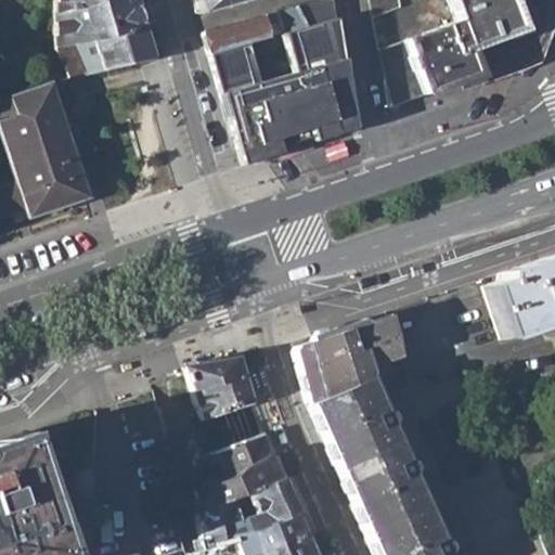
[(51,0),(53,49),(67,80),(80,77),(73,48),(90,43),(98,73),(142,61),(153,59),(136,0),(51,0)]
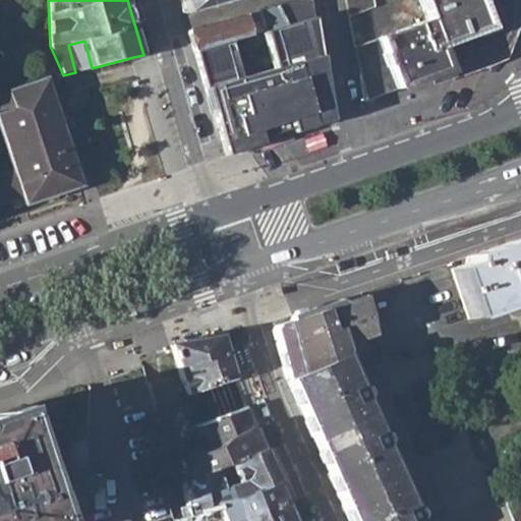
[(184,11),(224,0),(181,0),(181,1),(184,11)]
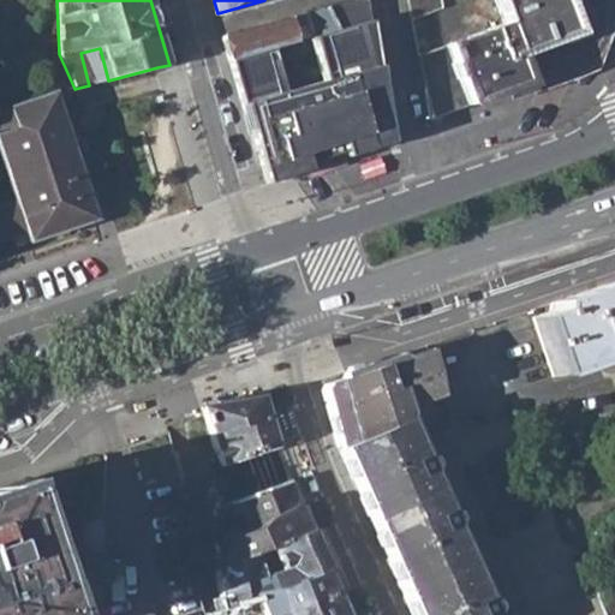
[(274,48),(231,59),(260,165),(279,160),(284,178),(390,142),(377,59),(376,54),(366,0),(358,0),(326,10),(335,31),(312,37),(328,83),(286,91),(274,48)]
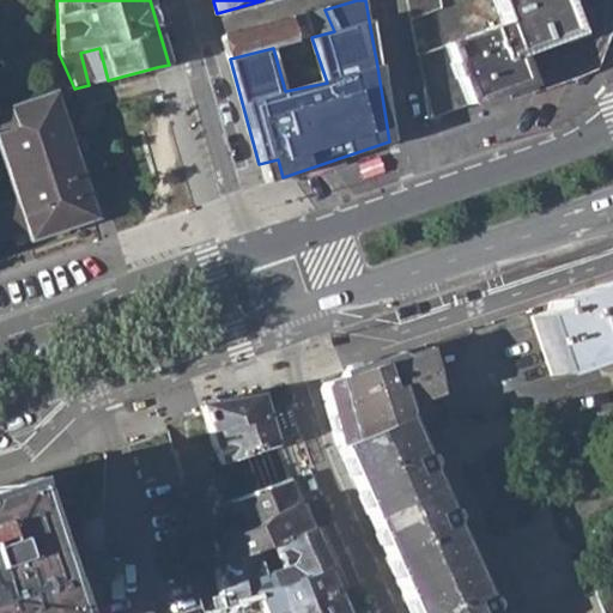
[(441,10),(438,0),(408,0),(412,20),(441,10)]
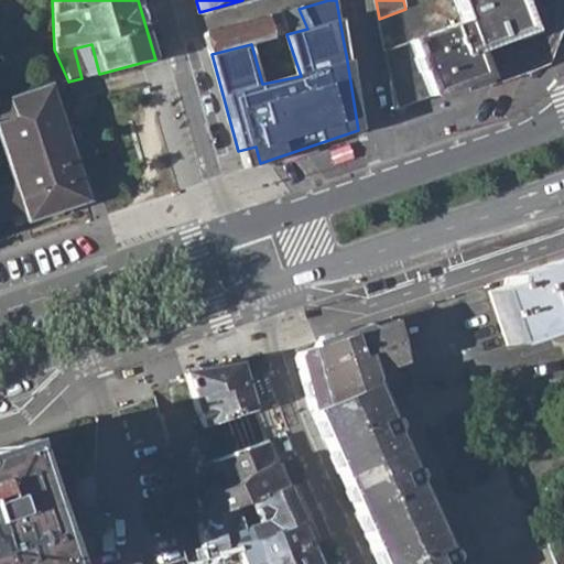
[(409,41),(431,97),(464,85),(467,93),(522,73),(535,67),(539,65),(550,55),(555,47),(560,39),(563,28),(563,25),(563,1),(563,0),(454,0),(463,22),(409,41)]
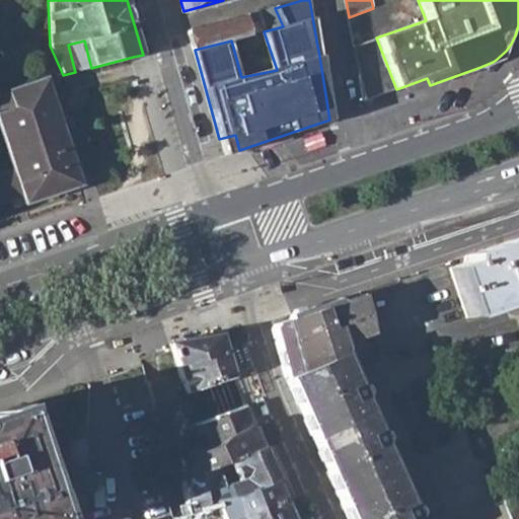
[(275,8),(189,30),(195,50),(231,41),(264,31),(283,26),(275,8)]
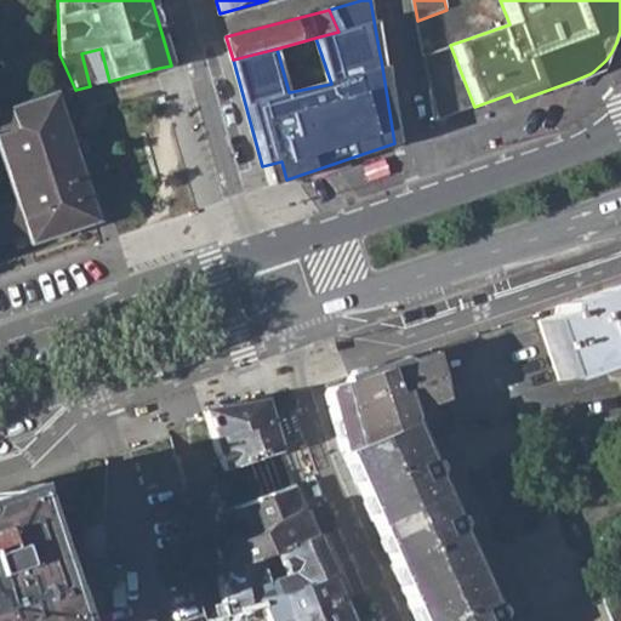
[(474,107),(450,45),(423,55),(434,121),(474,107)]
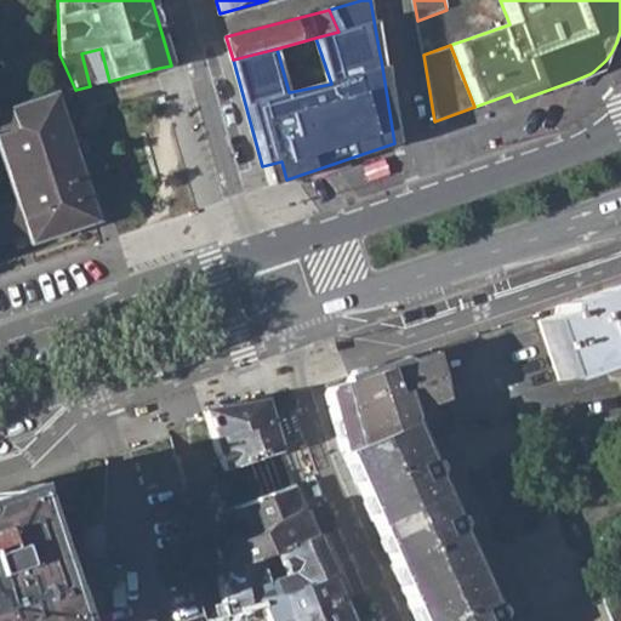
[(0,243),(12,240),(17,249),(97,223),(61,118),(52,95),(9,109),(15,130),(0,134),(0,157),(15,204),(0,208),(0,243)]
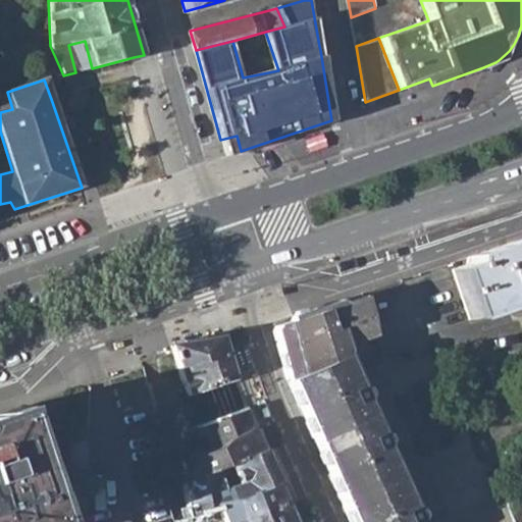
[(237,136),(220,140),(225,156),(241,151),(237,136)]
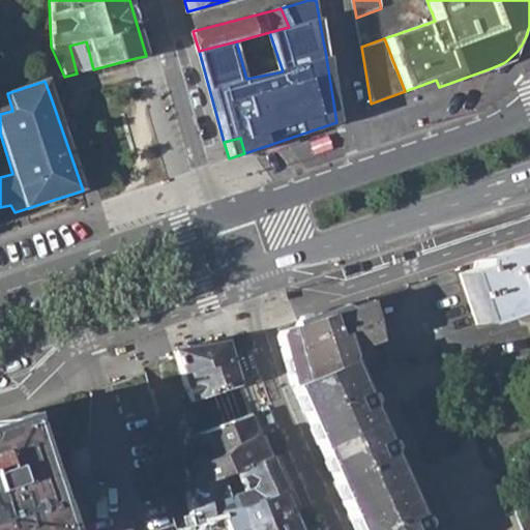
[(463,270),(480,323),(529,306),(529,243),(475,262),(476,266),(463,270)]
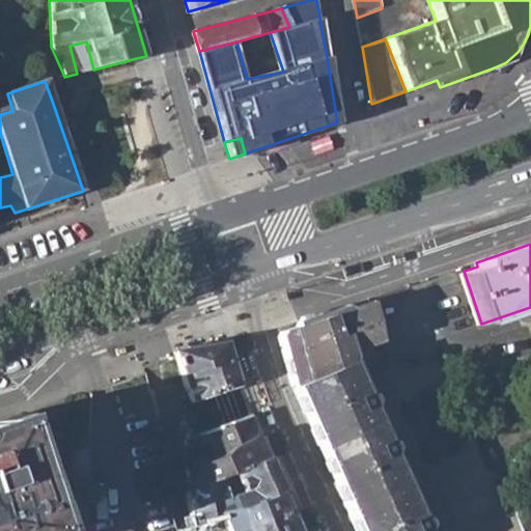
[(280,337),(294,382),(352,363),(354,355),(363,353),(368,344),(381,341),(370,297),(346,304),(301,319),(300,326),(284,331),(280,337)]
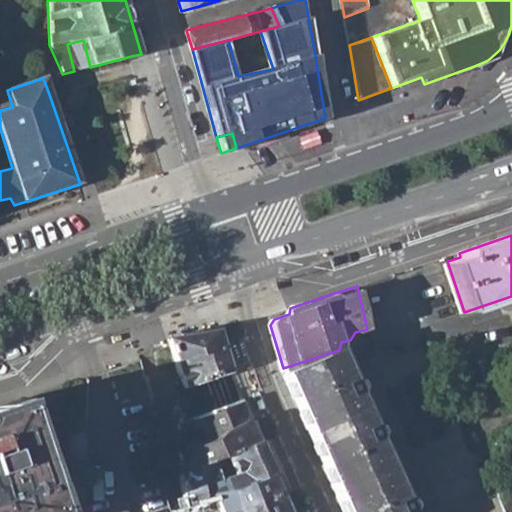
[(168,338),(188,388),(232,372),(219,330),(168,338)]
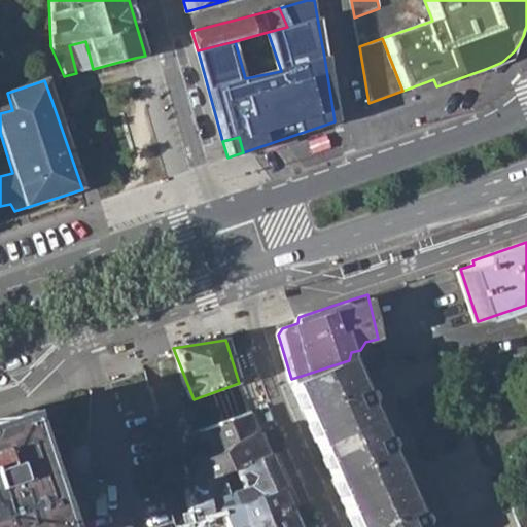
[(422,526),(423,523),(421,516),(415,514),(388,453),(391,448),(388,440),(382,438),(367,407),(371,400),(367,392),(361,390),(349,360),(291,379),(354,526),(422,526)]
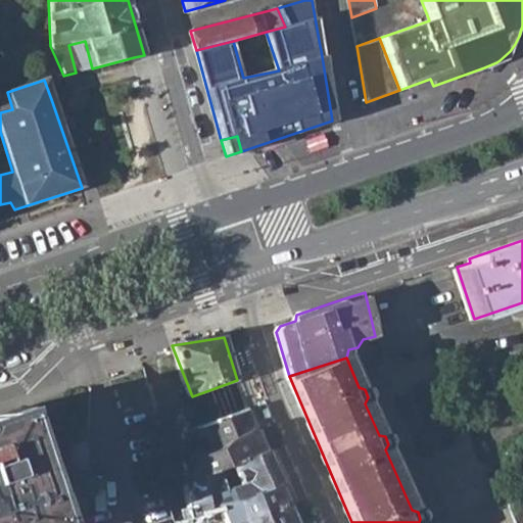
[(208,432),(217,453),(257,430),(248,410),(185,432),(183,442),(204,436),(203,434),(208,432)]
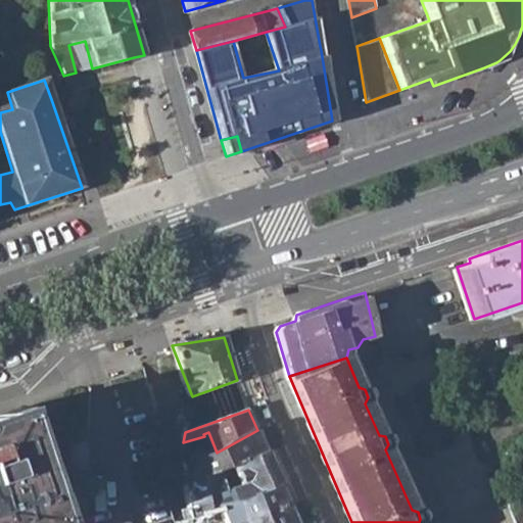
[(0,522),(50,522),(12,413),(0,417),(0,522)]
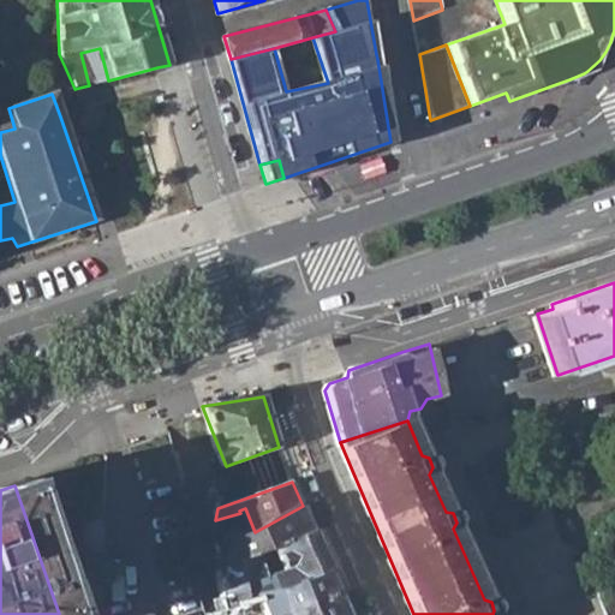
[(214,542),(218,567),(268,554),(312,529),(303,506),(255,532),(214,542)]
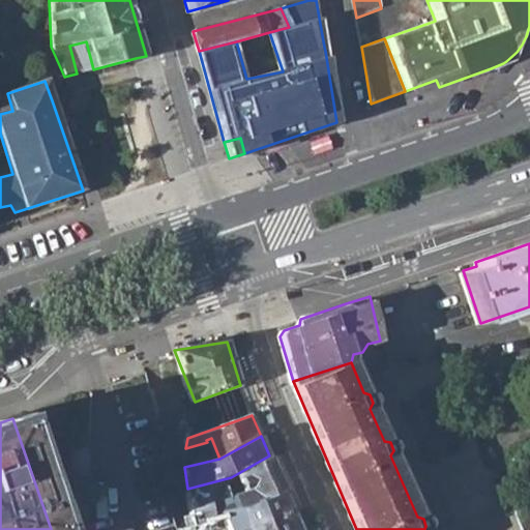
[(231,477),(187,489),(197,529),(204,529),(218,527),(217,523),(227,521),(230,529),(300,529),(292,509),(269,455),(231,477)]
